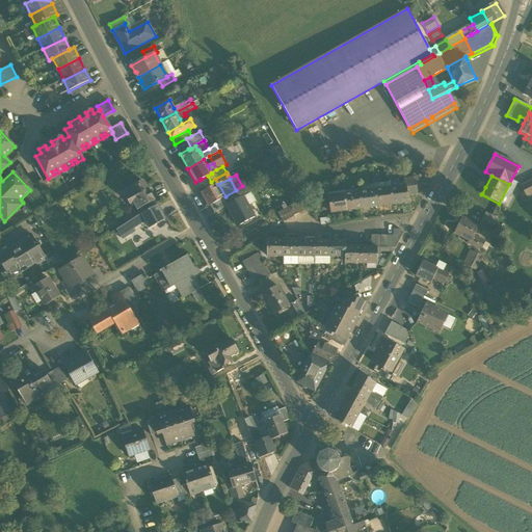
[(405,180),(405,186),(406,186),(407,194),(416,193),(415,179),(405,180)]
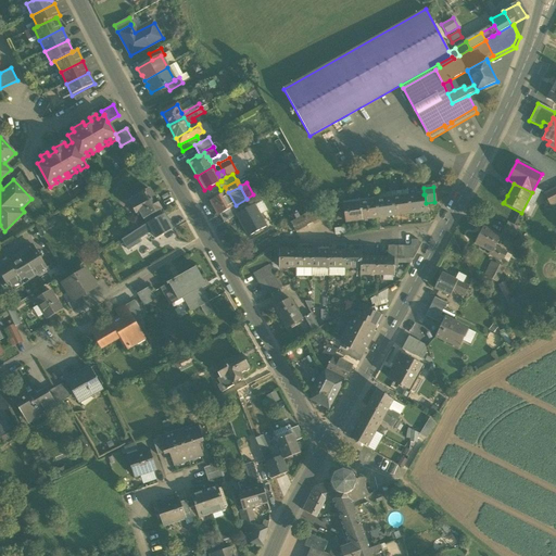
[(555,188),(545,194),(551,205),(555,202),(555,188)]
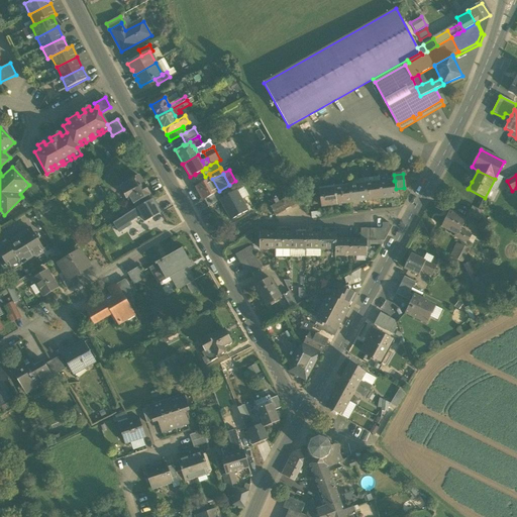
[(131,199),(133,204),(149,196),(150,195),(143,184),(139,177),(121,187),(123,191),(123,192),(128,200),(131,199)]
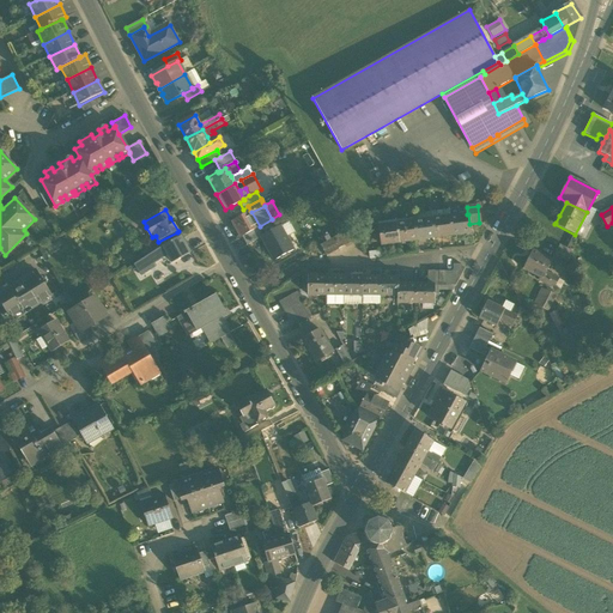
[(259,228),(260,226),(252,212),(250,211),(232,222),(241,237),(242,236),(259,228)]
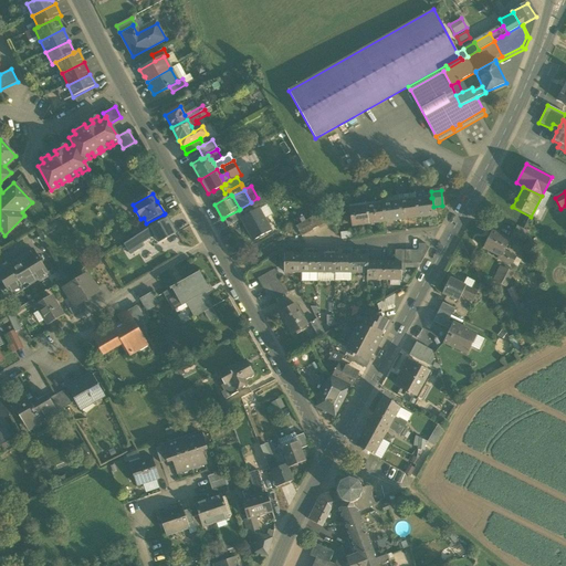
[(435,215),(433,207),(432,198),(431,198),(416,200),(418,217),(435,215)]
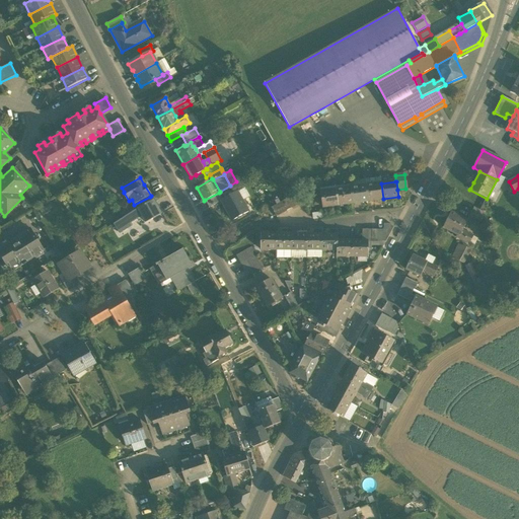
[(368,202),(383,199),(381,183),(366,186),(368,202)]
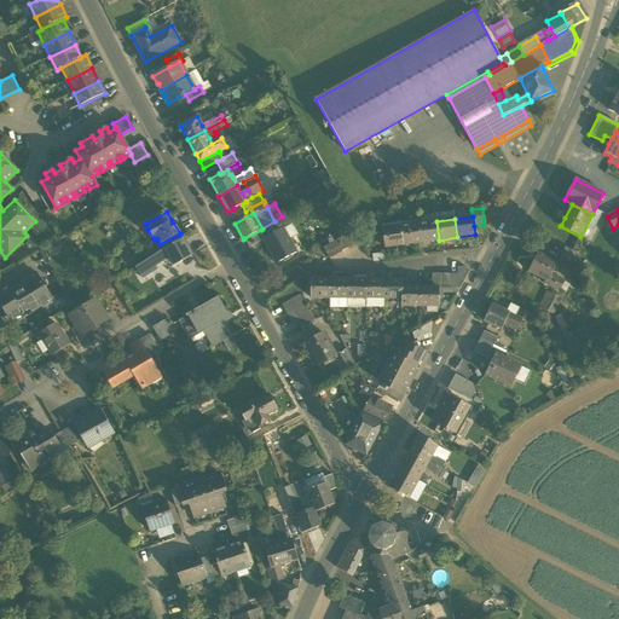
[(421,243),(439,241),(437,221),(418,224),(421,243)]
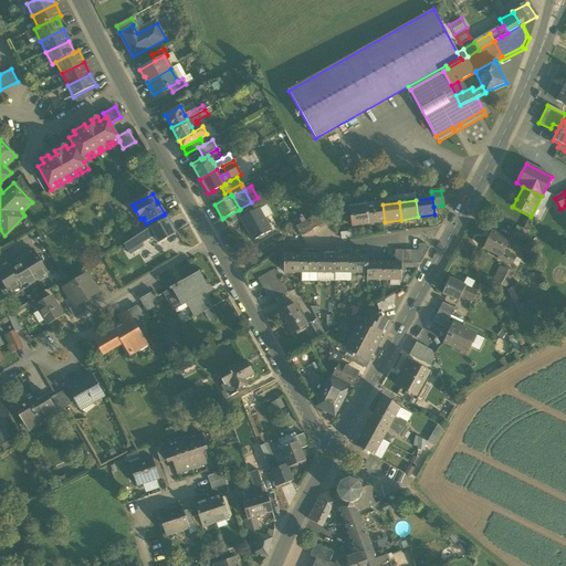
[(369,224),(385,222),(383,205),(366,207),(369,224)]
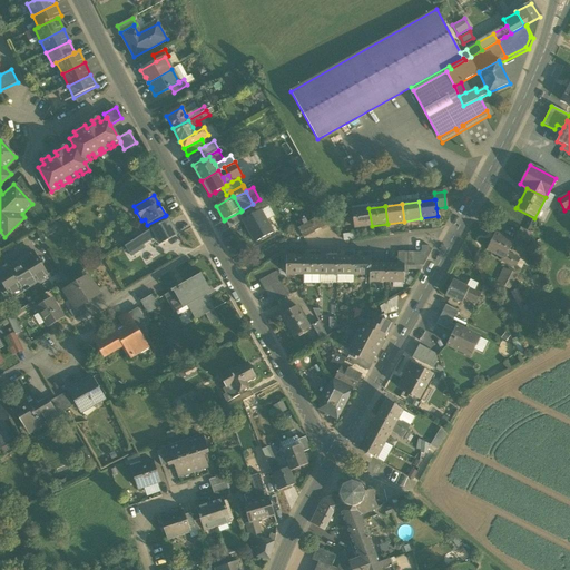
[(355,228),(372,226),(369,208),(352,210),(355,228)]
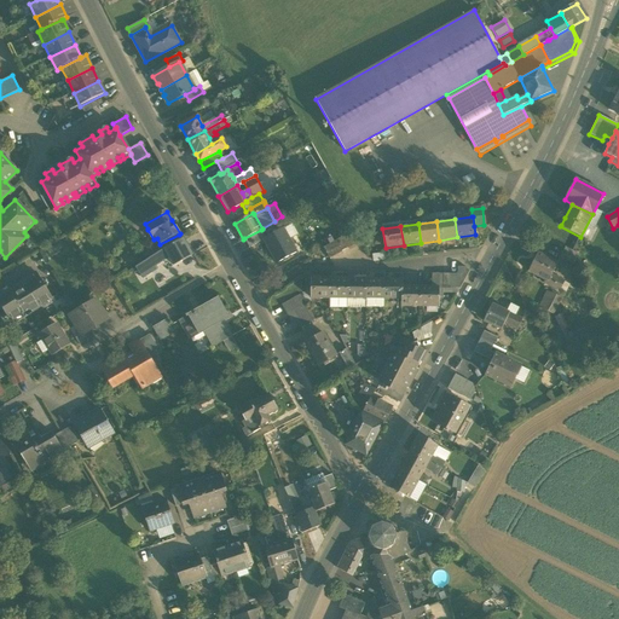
[(265,239),(278,262),(295,253),(282,229),(266,238),(265,238),(265,239)]
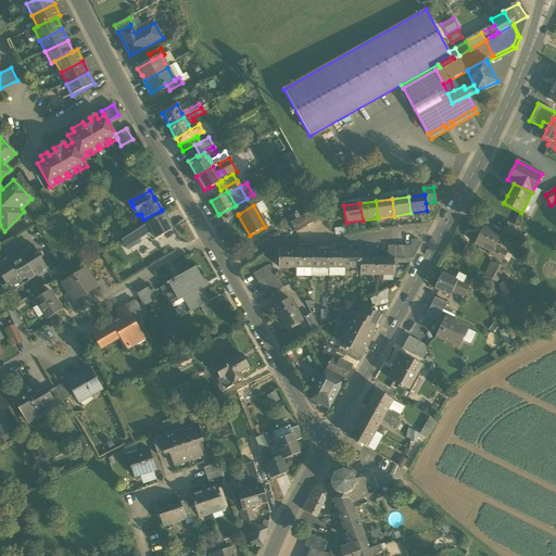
[(219,214),(224,223),(238,215),(238,214),(239,214),(235,206),(219,214)]
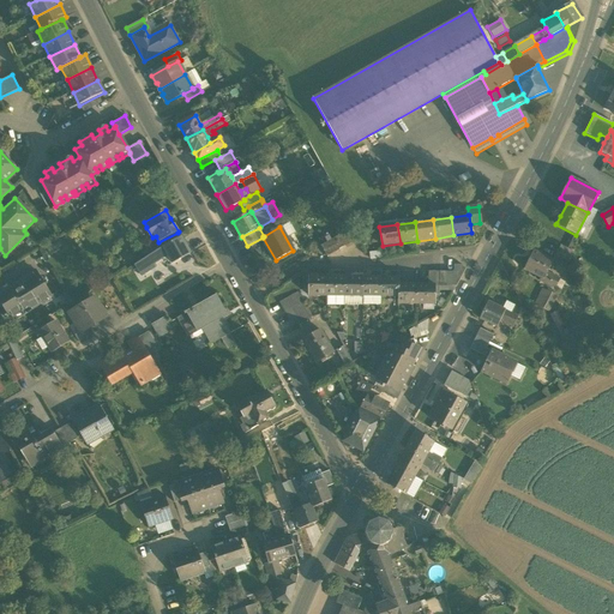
[(351,229),(345,233),(351,244),(357,240),(351,229)]
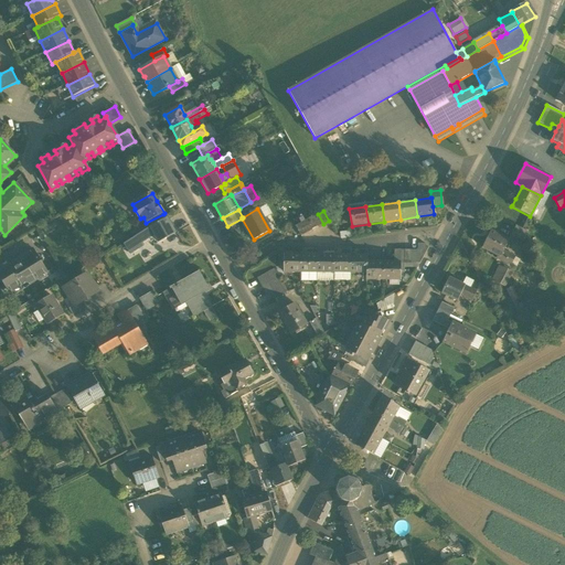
[(166,219),(163,214),(146,223),(149,228),(150,227),(166,219)]
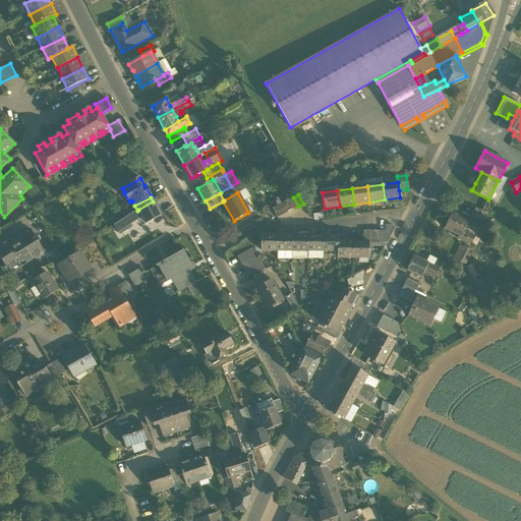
[(293,210),(298,207),(293,197),(288,199),(293,210)]
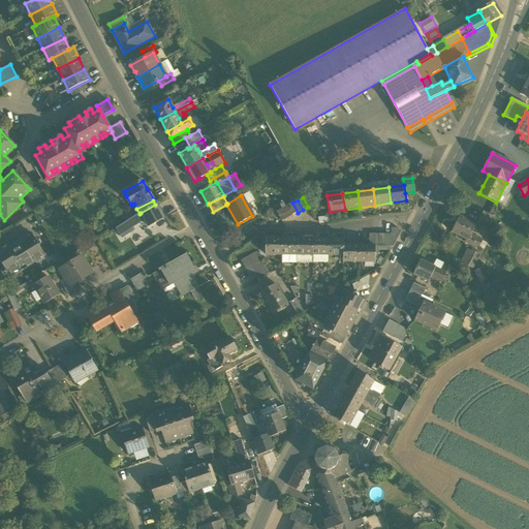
[(292,215),(298,213),(292,203),(289,205),(287,206),(292,215)]
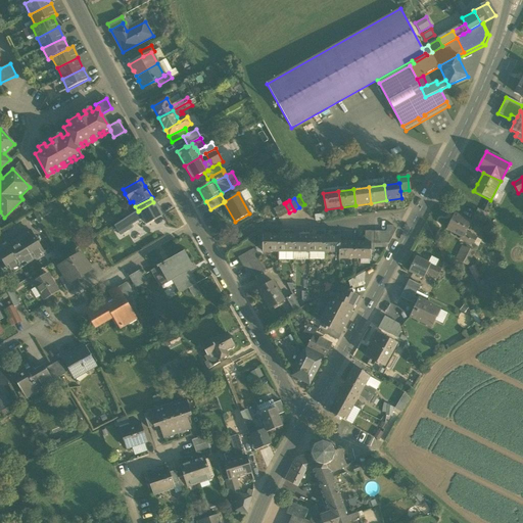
[(153,202),(139,210),(143,218),(147,225),(161,216),(154,201),(153,202)]
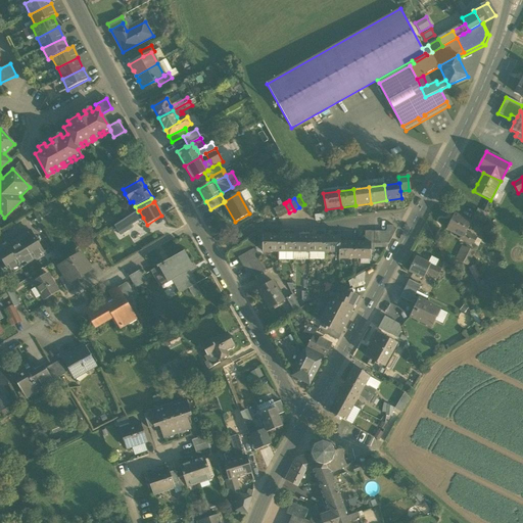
[(38,209),(43,217),(50,211),(49,210),(53,207),(49,202),(38,209)]
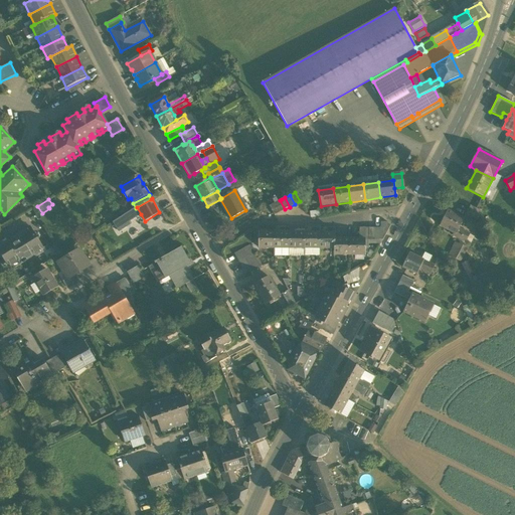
[(280,212),(285,209),(280,200),(275,203),(280,212)]
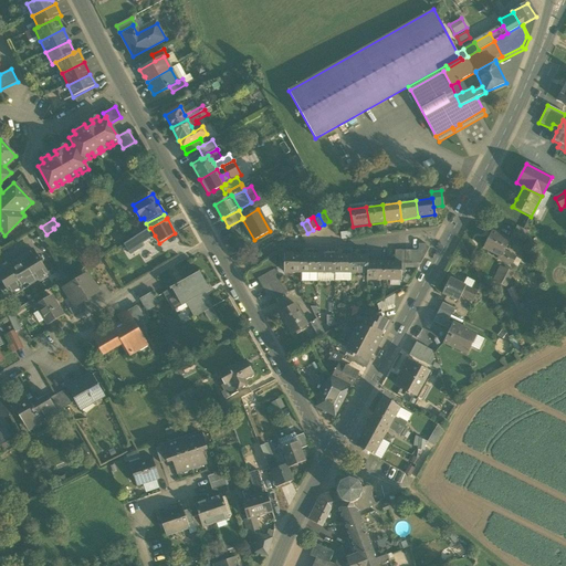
[(302,237),(307,233),(302,223),(296,227),(302,237)]
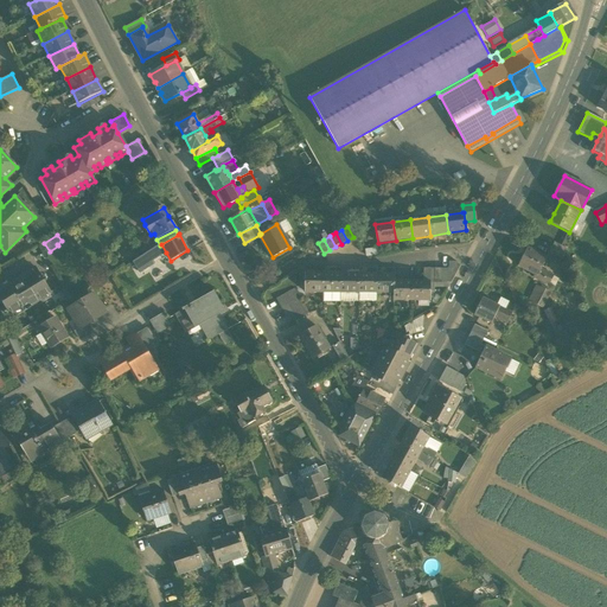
[(550,250),(563,257),(568,249),(554,242),(550,250)]
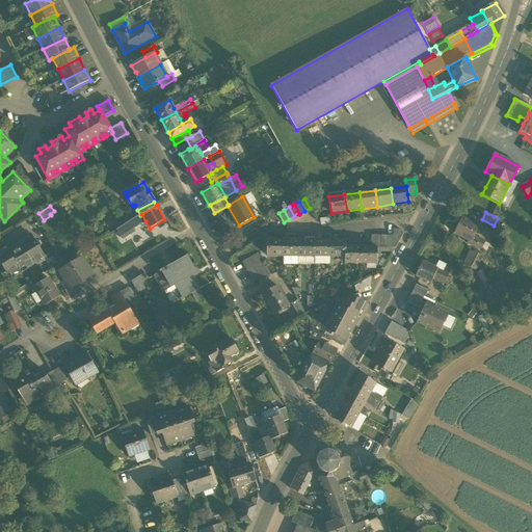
[(133,229),(145,221),(141,214),(140,215),(129,221),(133,229)]
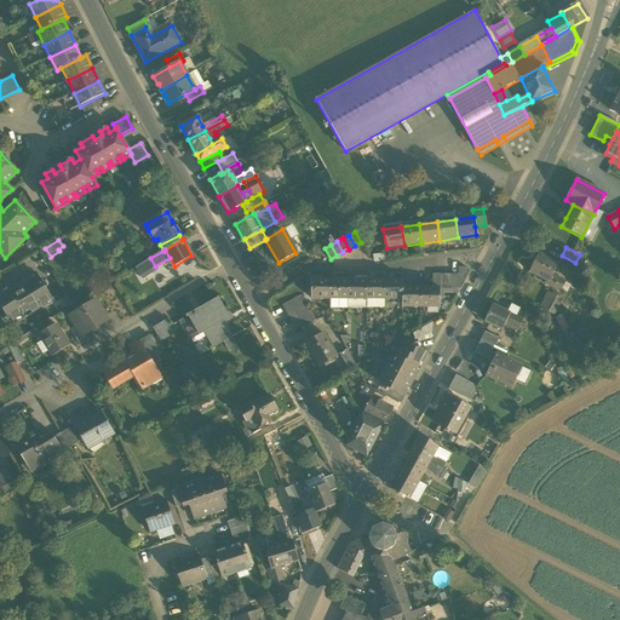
[(529,273),(546,281),(550,282),(552,276),(558,264),(539,253),(529,273)]
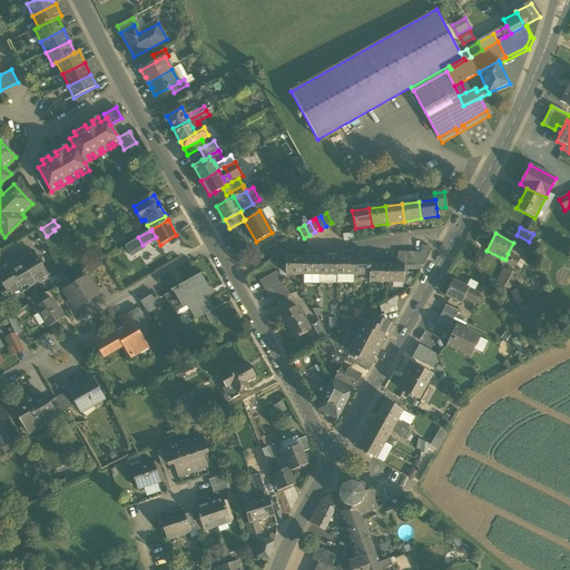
[(128,244),(135,255),(145,248),(143,245),(138,237),(128,244)]
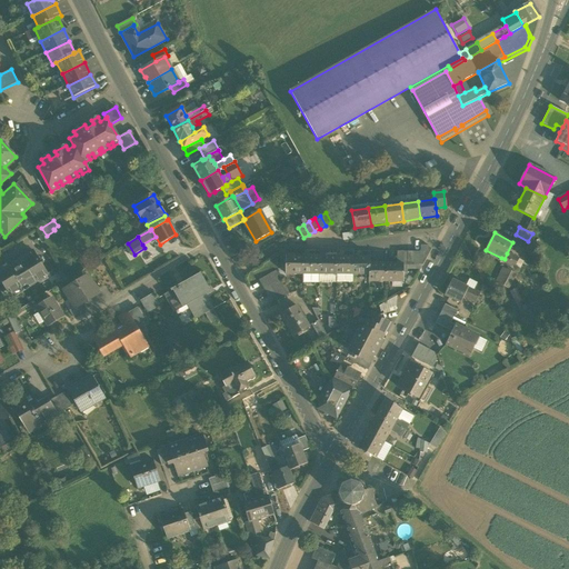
[(420,246),(420,252),(420,266),(423,266),(432,249),(428,247),(420,246)]
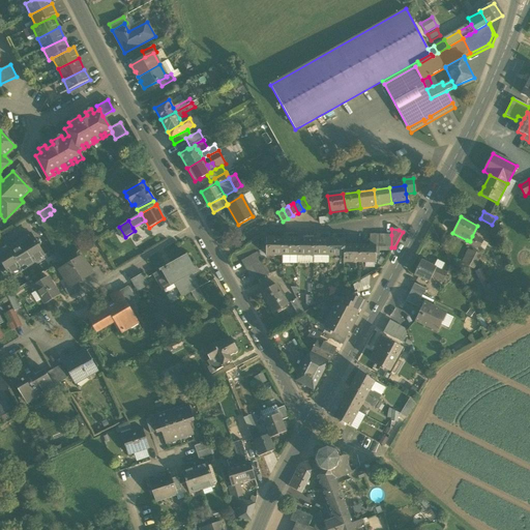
[(0,249),(0,259),(9,274),(24,266),(27,266),(45,256),(31,234),(9,247),(6,246),(0,249)]
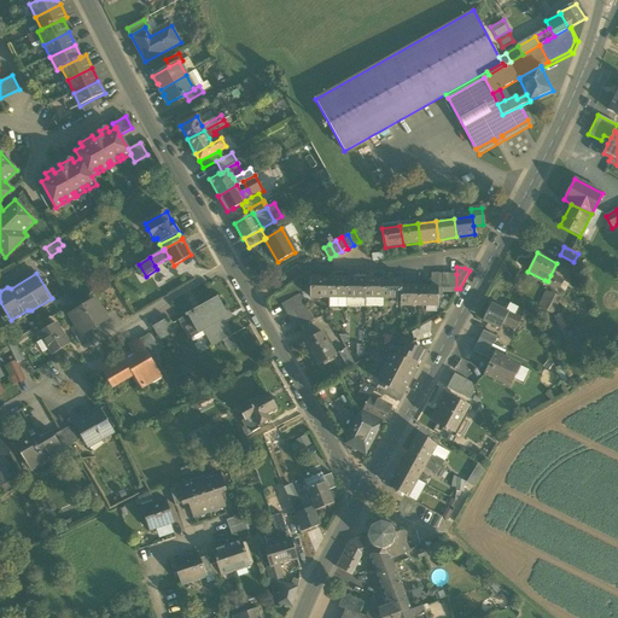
[(442,289),(442,273),(432,273),(432,287),(438,287),(438,297),(442,297),(442,289)]
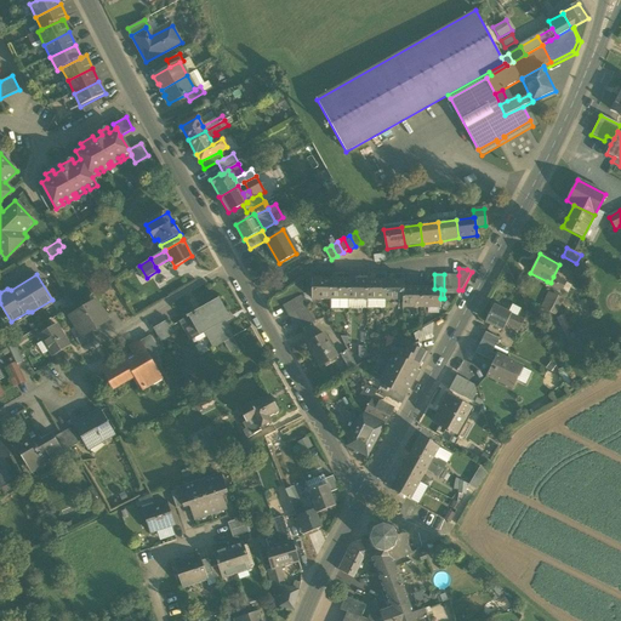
[(567,283),(553,277),(551,283),(547,281),(546,284),(562,291),(567,283)]
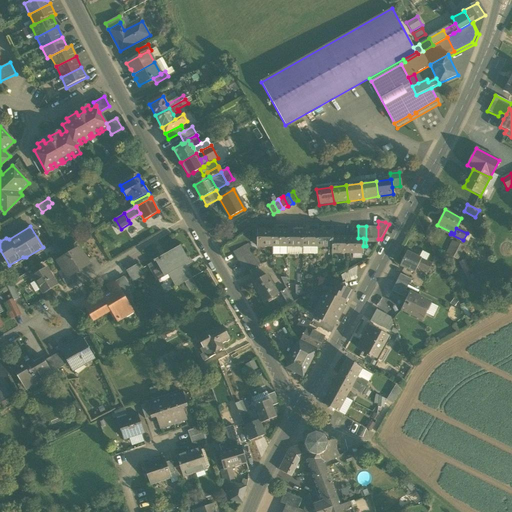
[(257,247),(273,247),(273,231),(257,230),(257,247)]
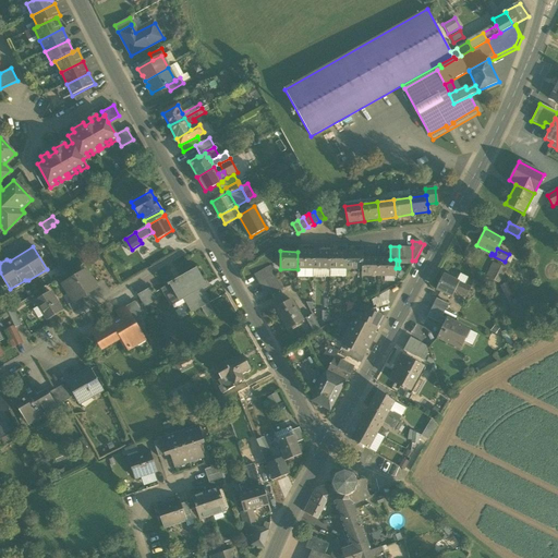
[(298,252),(298,269),(313,269),(314,252),(298,252)]
